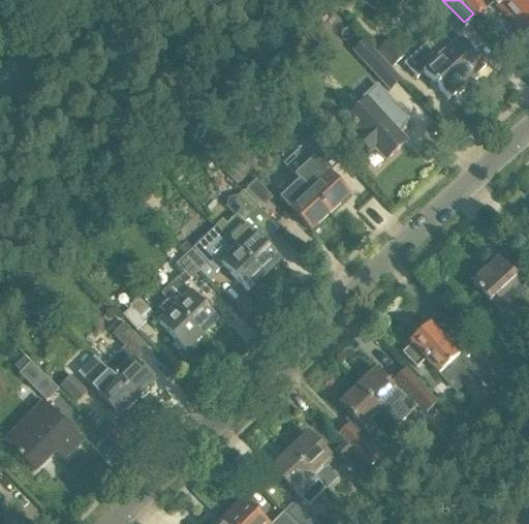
[(487,5),(481,0),(465,0),(477,13),(487,5)]
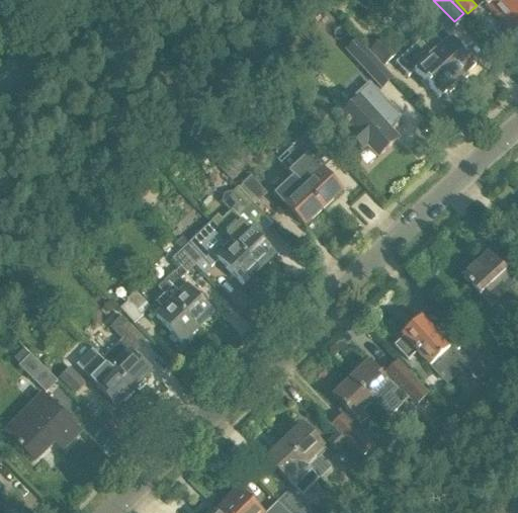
[(486,0),(503,20),(510,14),(517,24),(517,23),(517,0),(486,0)]
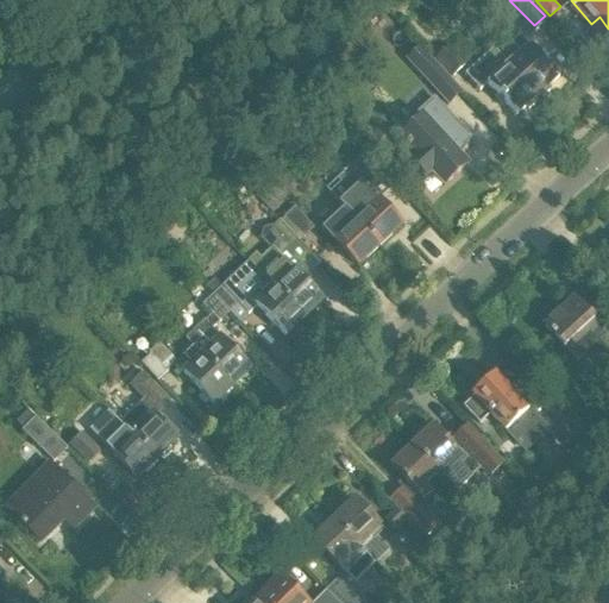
[(93,36),(79,25),(69,37),(83,48),(93,36)]
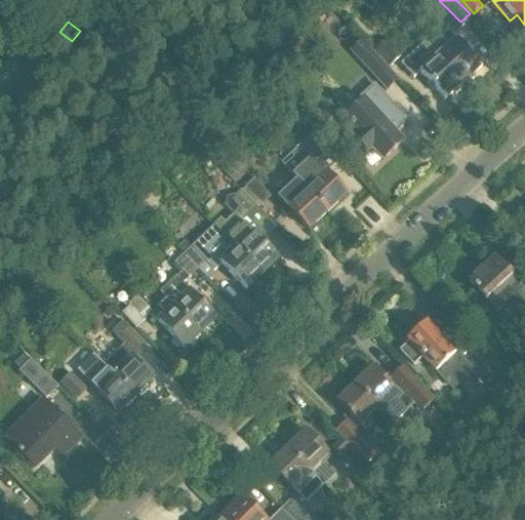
[(439,33),(428,43),(434,49),(462,80),(465,77),(467,80),(475,73),(473,70),(480,64),(471,53),(447,27),(442,22),(434,28),(439,33)]
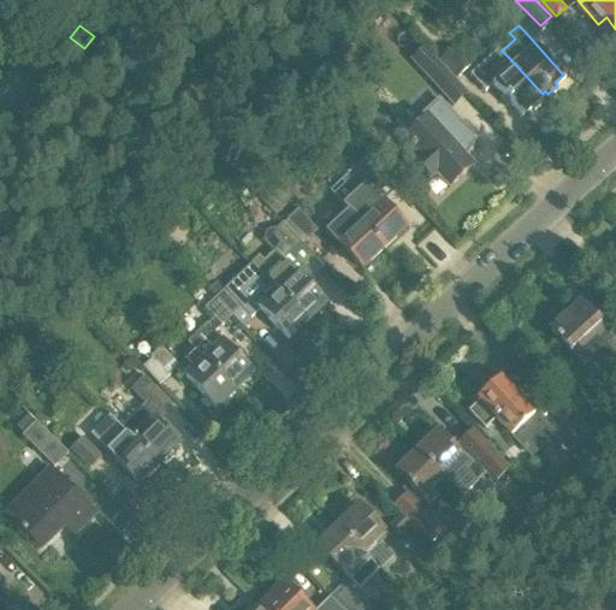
[(440,54),(457,72),(472,59),(456,41),(440,54)]
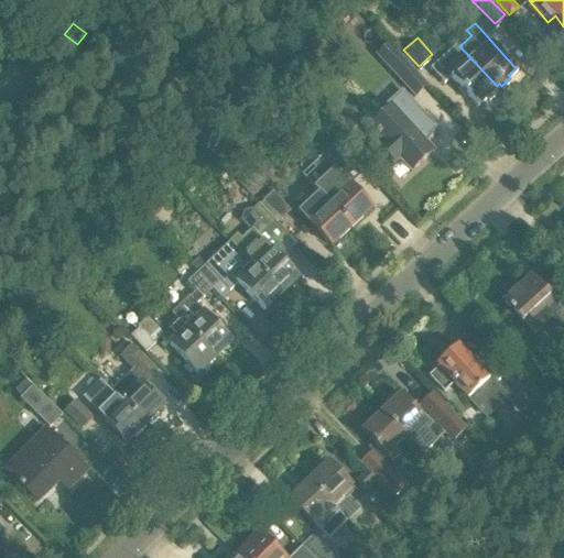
[(377,51),(384,61),(414,93),(426,83),(388,41),(377,51)]
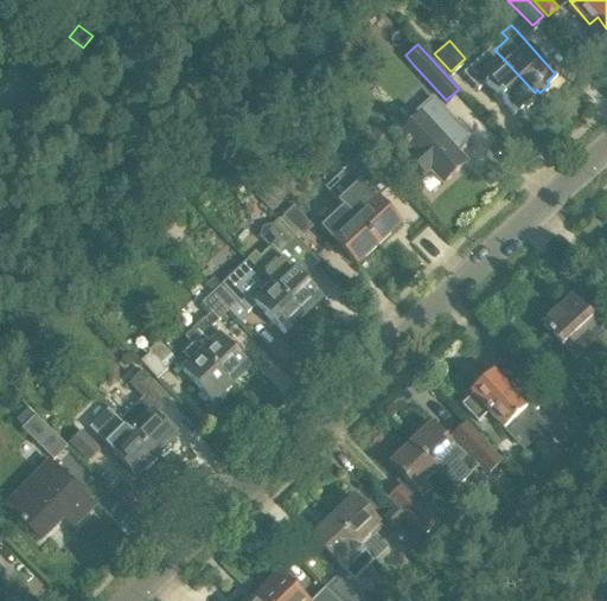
[(479,65),(474,69),(489,84),(512,110),(524,101),(526,104),(536,96),(532,94),(535,93),(502,57),(490,68),(484,61),(479,65)]
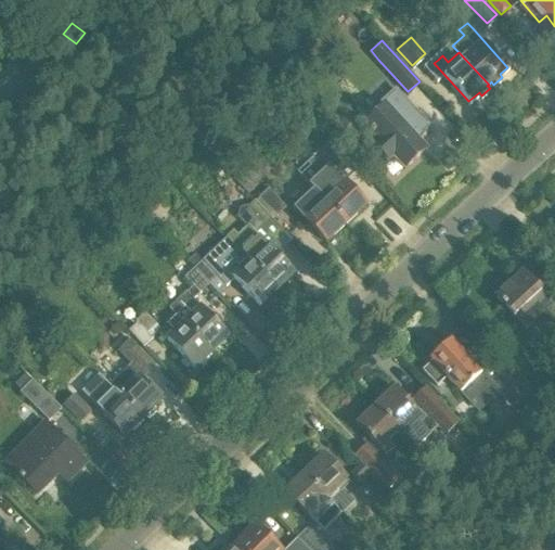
[(372,142),(374,144),(387,158),(392,154),(403,166),(424,148),(409,130),(415,125),(420,130),(428,122),(395,86),(378,101),(382,104),(363,122),(370,128),(368,129),(371,132),(372,131),(377,137),(372,142)]
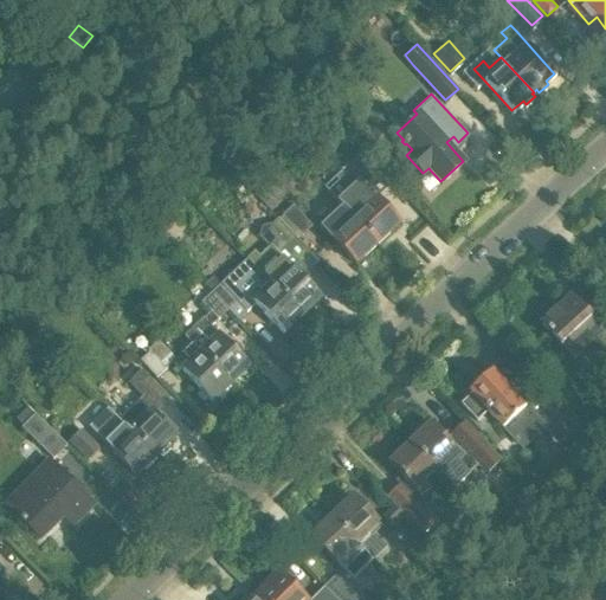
[(346,206),(365,226),(378,240),(399,220),(375,194),(392,178),(363,148),(324,185),(343,204),(346,206)]
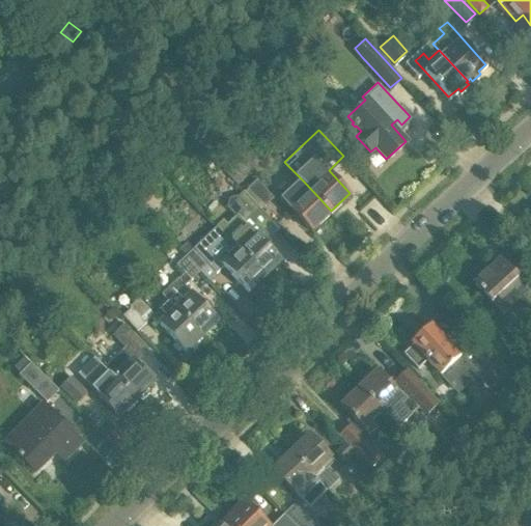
[(274,194),(258,178),(256,176),(248,185),(264,203),(274,194)]
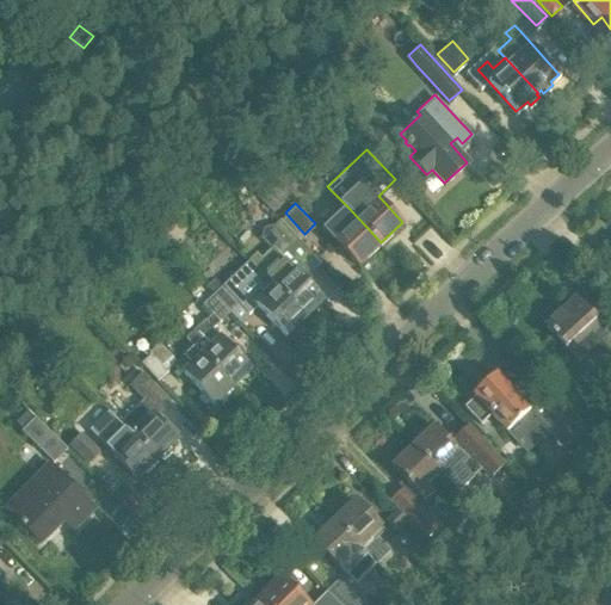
[(323,227),(343,246),(359,263),(381,242),(368,228),(349,208),(346,205),(323,227)]
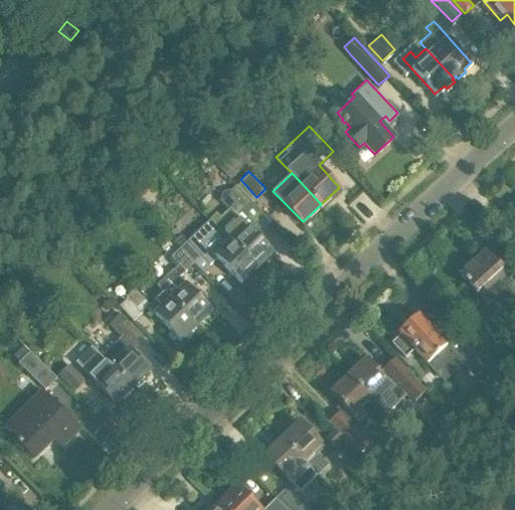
[(216,210),(209,216),(224,231),(256,266),(273,250),(255,233),(262,227),(255,221),(265,212),(236,182),(231,187),(222,189),(220,197),(228,206),(220,214),(216,210)]
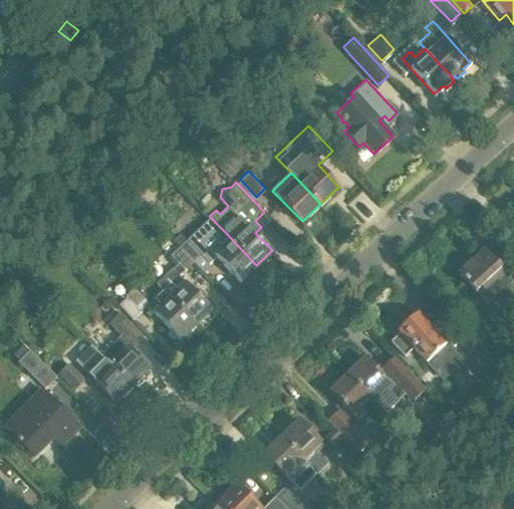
[(180,245),(179,245),(194,260),(202,268),(216,255),(240,280),(256,265),(224,231),(209,216),(187,238),(180,245)]
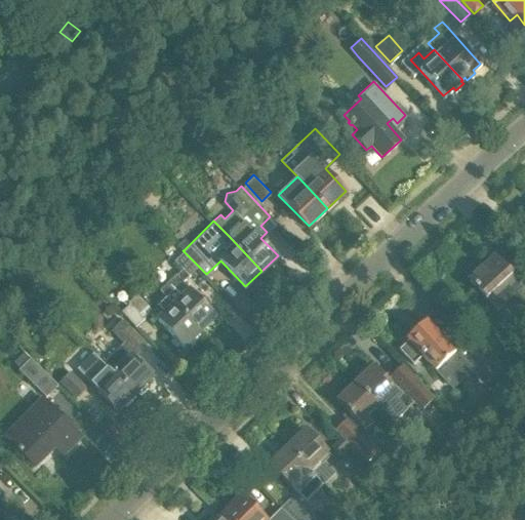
[(176,274),(160,289),(166,296),(200,330),(215,315),(183,279),(189,274),(197,266),(198,266),(183,250),(183,251),(174,258),(175,258),(184,268),(176,274)]
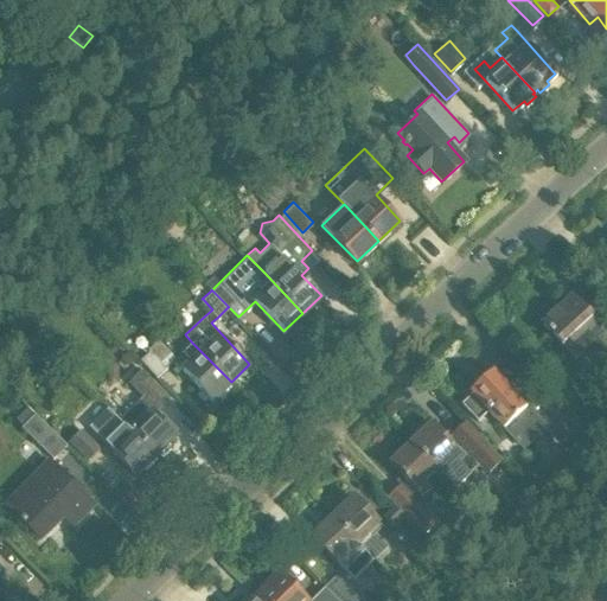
[(599,327),(592,320),(569,295),(541,321),(564,346),(574,356),(596,336),(606,347),(606,317),(600,325),(601,325),(599,327)]
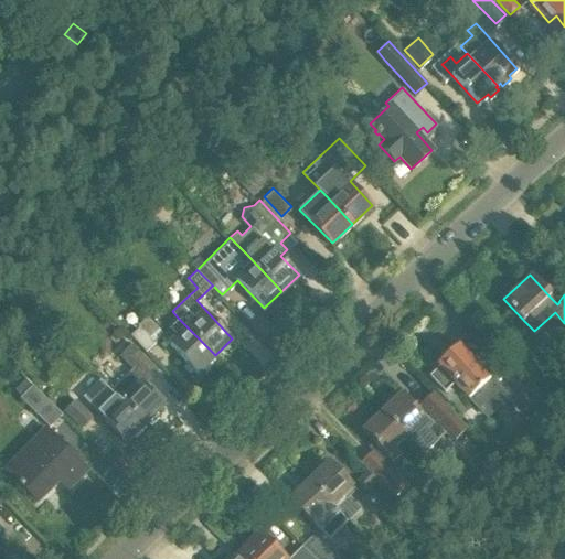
[(130,333),(146,348),(156,340),(150,334),(159,325),(147,313),(137,323),(139,325),(130,333)]
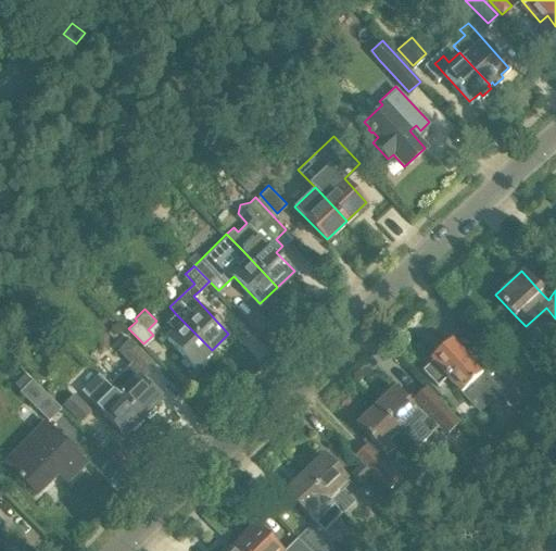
[(176,314),(159,329),(194,366),(212,350),(176,314)]
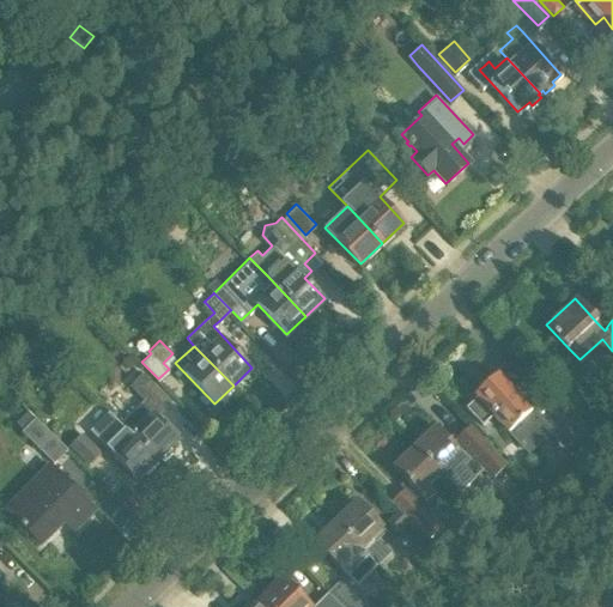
[(144,398),(121,422),(158,459),(177,438),(170,431),(175,428),(163,414),(158,419),(155,416),(173,398),(144,370),(129,383),(144,398)]
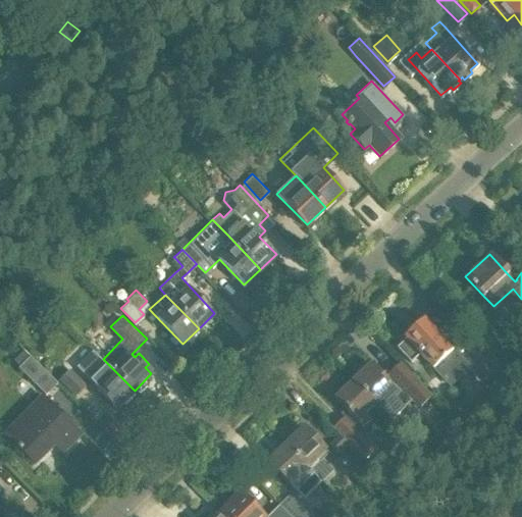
[(450,383),(457,377),(468,366),(481,380),(499,365),(467,332),(452,348),(423,318),(419,322),(415,321),(409,327),(409,331),(404,335),(406,337),(397,345),(410,360),(419,352),(444,378),(450,383)]
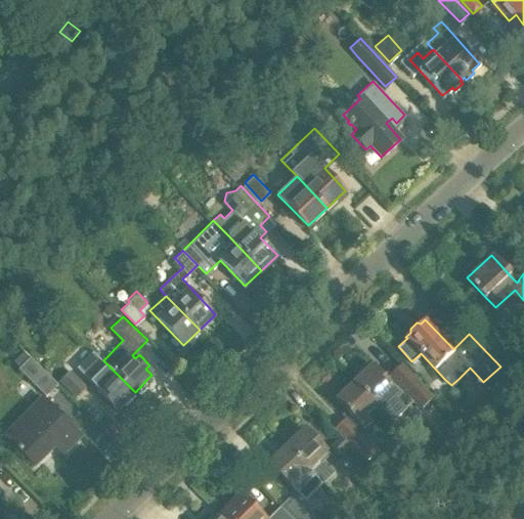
[(15,358),(22,364),(31,355),(25,349),(15,358)]
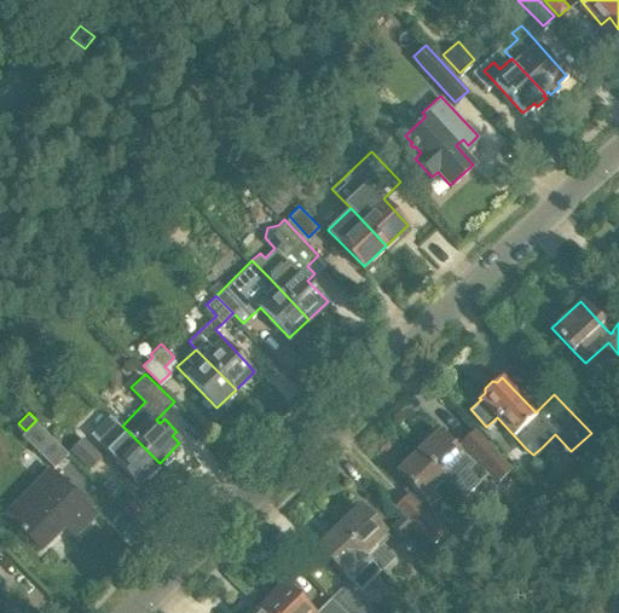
[(91,433),(108,449),(106,450),(114,456),(114,457),(139,483),(160,463),(122,426),(110,414),(91,433)]
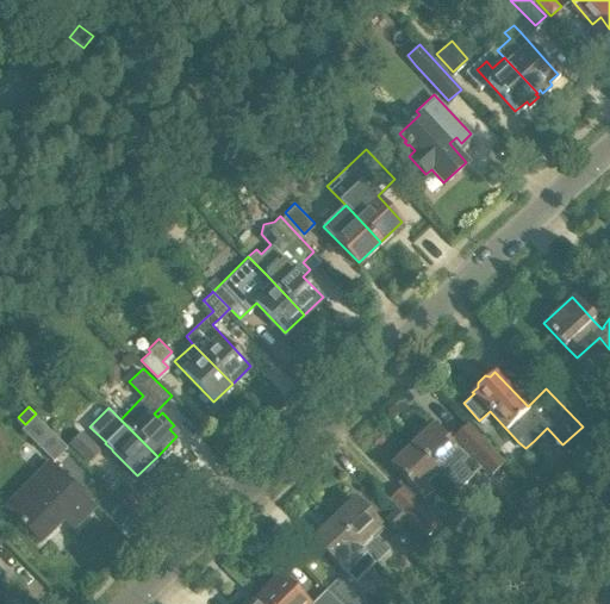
[(54,458),(67,444),(36,413),(25,424),(22,427),(54,458)]
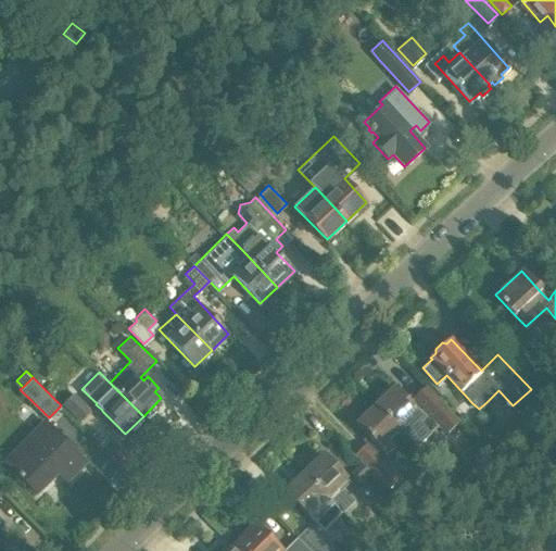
[(63,402),(80,420),(91,409),(67,384),(60,391),(66,399),(63,402)]
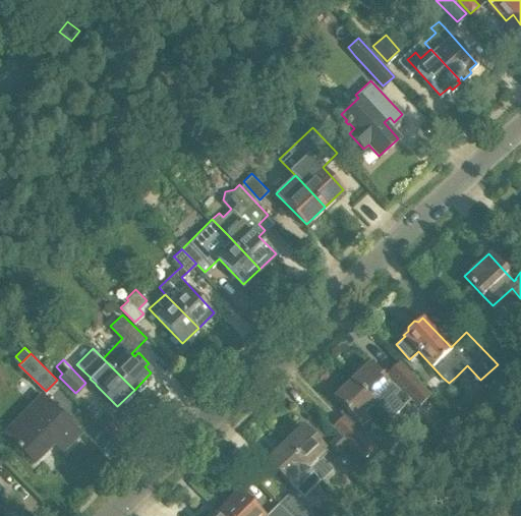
[(353,377),(352,378),(374,402),(390,418),(411,398),(418,404),(430,392),(399,359),(389,367),(386,365),(380,371),(369,360),(361,368),(357,368),(353,373),(353,377)]
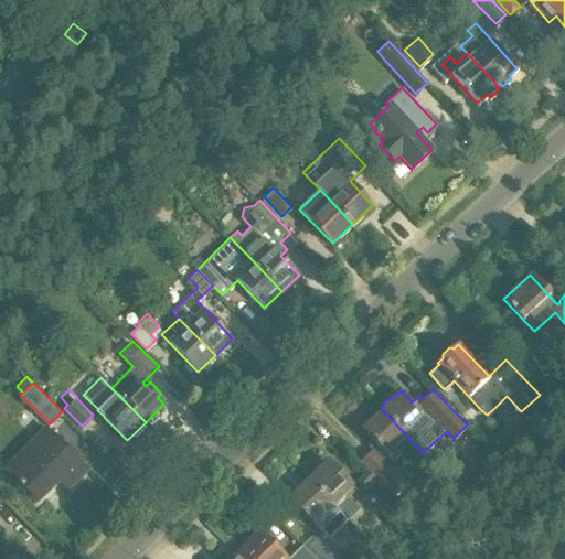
[(376,444),(360,460),(368,468),(369,468),(376,476),(394,495),(408,482),(398,473),(400,472),(400,470),(401,469),(401,468),(401,466),(402,465),(402,464),(402,463),(402,461),(402,460),(402,459),(402,458),(402,455),(402,454),(402,453),(401,452),(394,445),(406,436),(382,409),(380,410),(376,410),(372,415),(372,419),(362,429),(373,440),(376,444)]
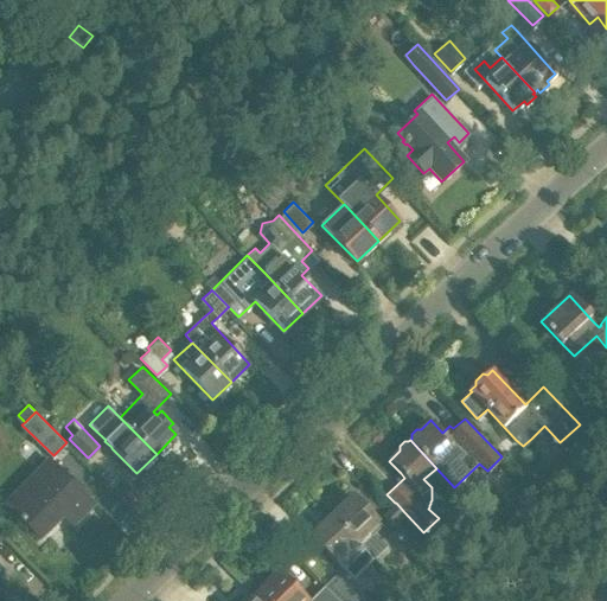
[(72,523),(93,503),(50,459),(21,488),(25,492),(11,506),(39,535),(62,512),(72,523)]
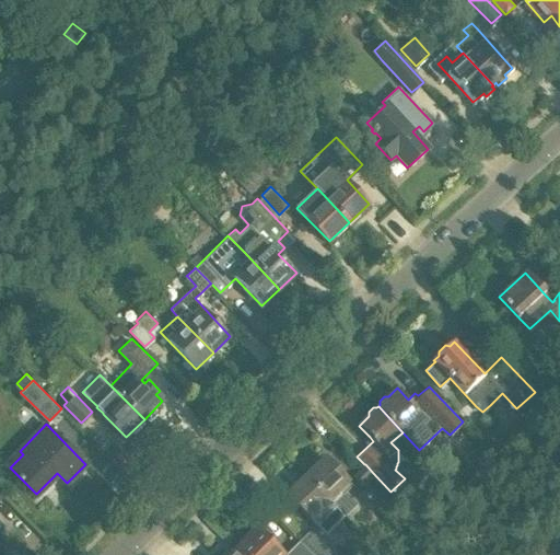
[(326,457),(305,475),(326,496),(328,498),(343,515),(357,503),(346,490),(352,484),(326,457)]
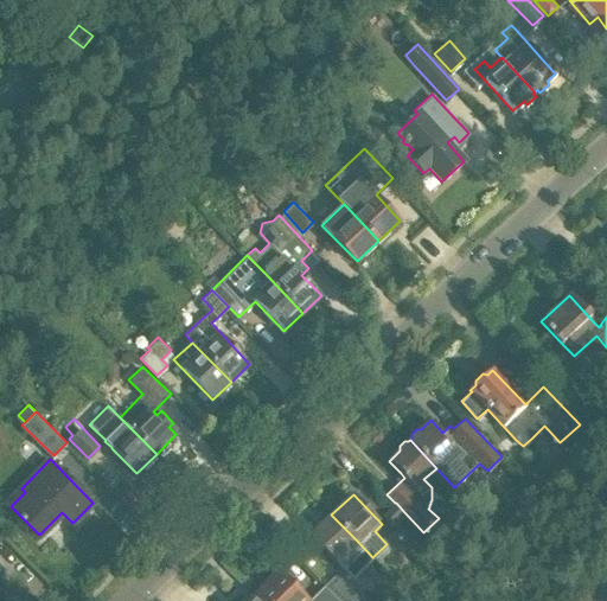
[(395,503),(383,515),(391,524),(404,512),(396,503),(395,503)]
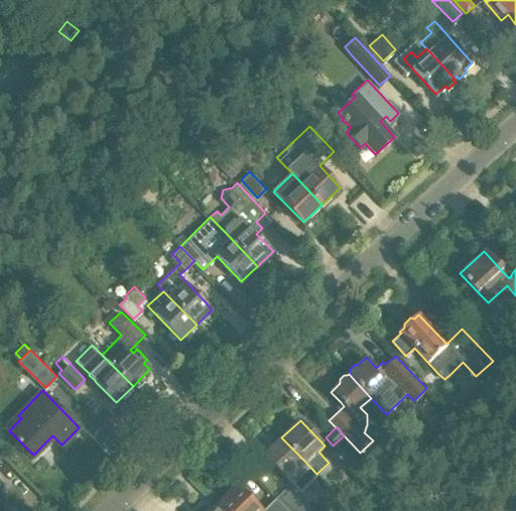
[(281,437),(264,454),(281,472),(290,482),(287,485),(287,484),(283,488),(277,494),(278,494),(277,496),(275,497),(289,510),(306,510),(308,499),(299,491),(316,474),(302,459),(300,457),(281,437)]
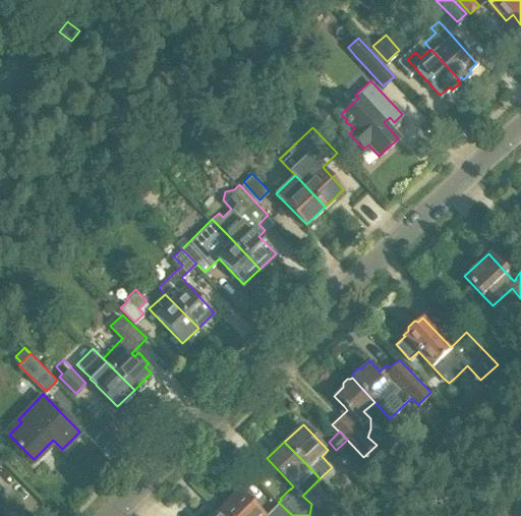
[(269,474),(264,473),(257,478),(274,496),(279,491),(274,480),(273,478),(272,477),(272,476),(271,475),(269,474)]
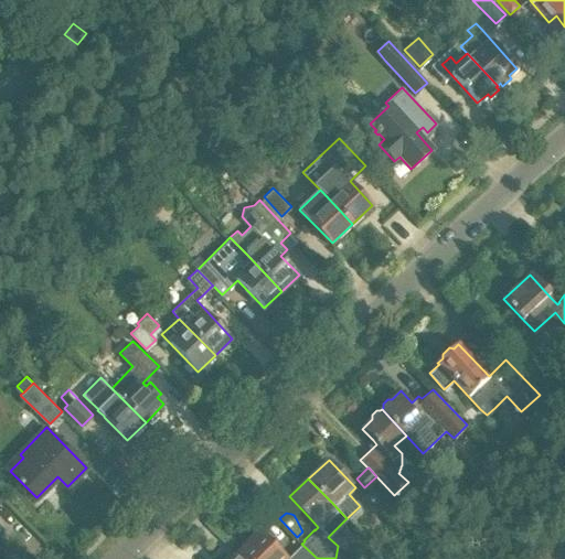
[(247,543),(237,552),(244,558),(317,558),(301,544),(286,558),(284,558),(281,557),(268,543),(258,531),(255,535),(247,543)]
